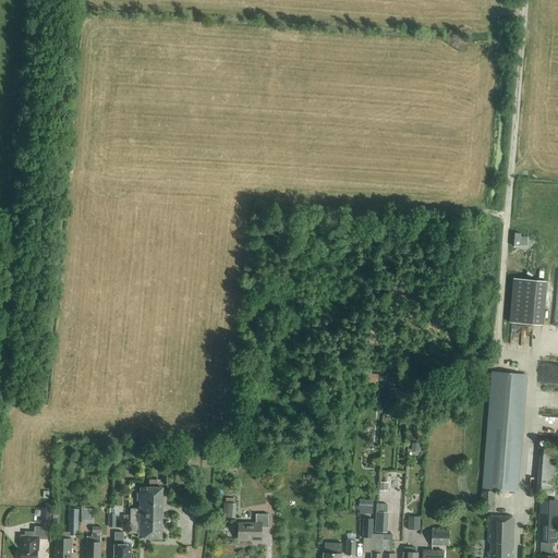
[(508,323),(542,326),(546,282),(512,279),(508,323)]
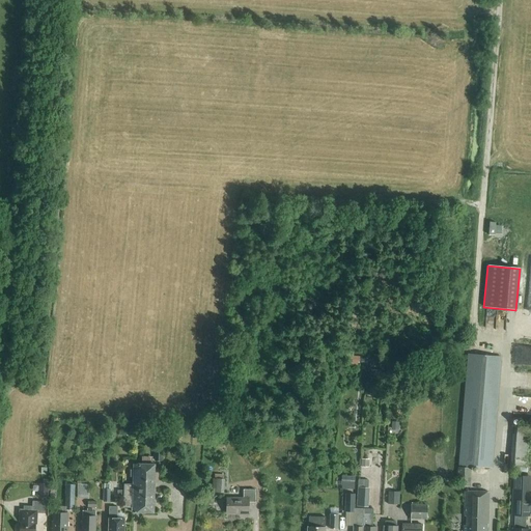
[(500,358),(468,355),(459,466),(491,468),(500,358)]
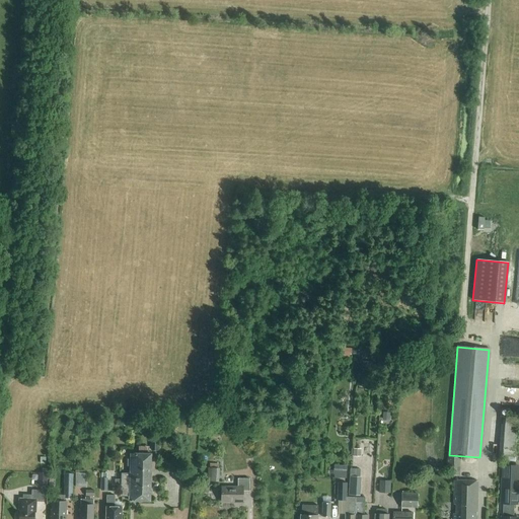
[(371,362),(362,362),(362,370),(371,370),(371,362)]
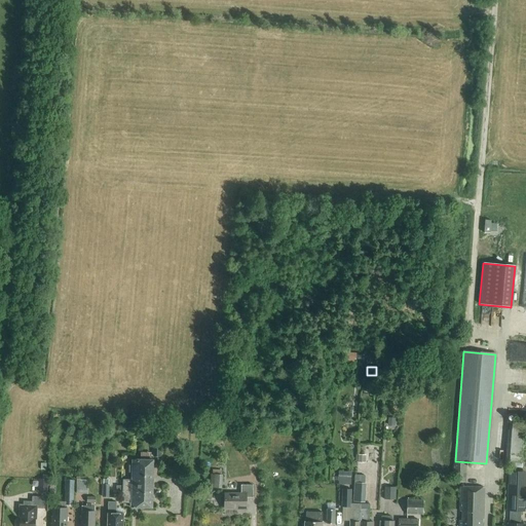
[(509,421),(506,460),(523,461),(524,422),(509,421)]
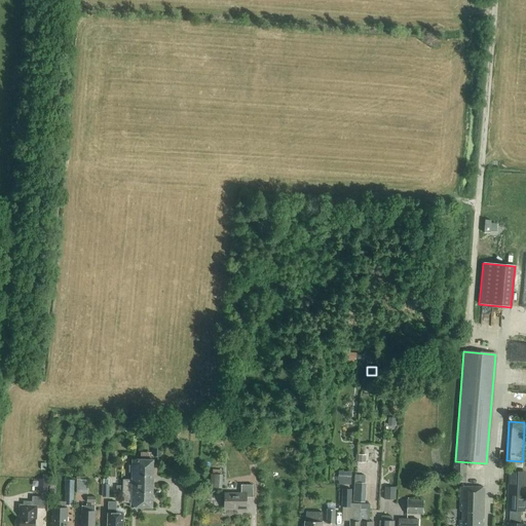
[(358,455),(357,463),(365,463),(365,455),(358,455)]
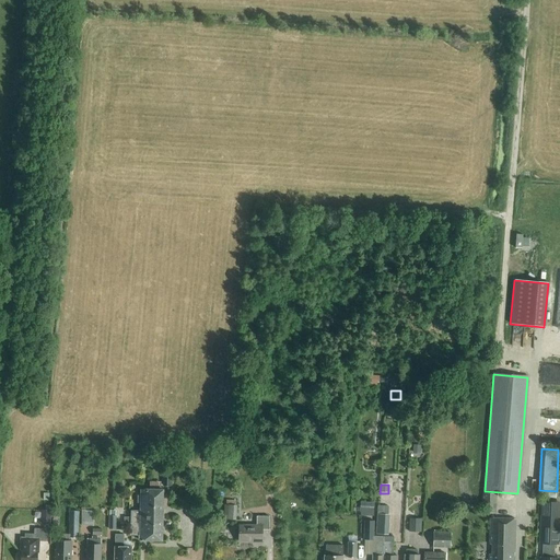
[(139,540),(162,541),(163,490),(140,489),(140,497),(137,496),(137,503),(140,503),(140,512),(131,511),(130,535),(139,536),(139,540)]
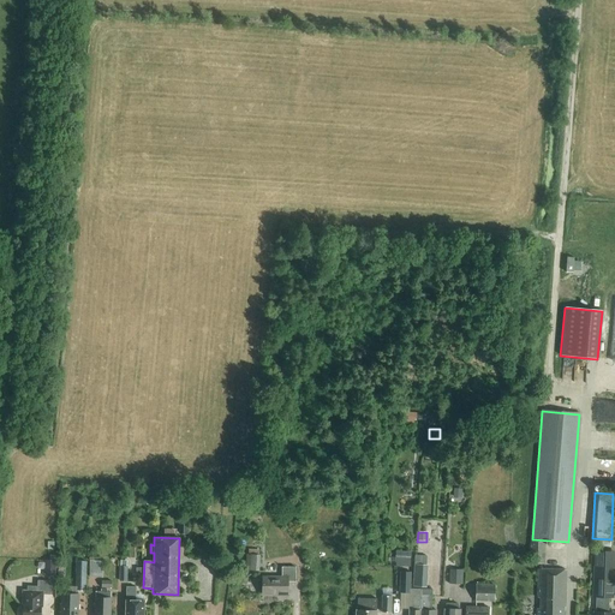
[(530,563),(544,565),(545,542),(530,542),(530,563)]
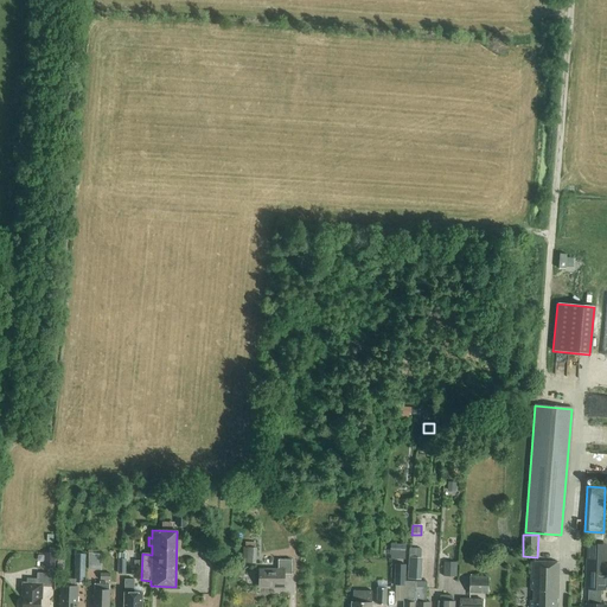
[(588,589),(588,605),(586,605),(586,606),(606,606),(606,605),(600,605),(601,589),(602,589),(602,586),(606,585),(606,576),(602,577),(602,573),(604,573),(605,566),(604,566),(604,545),(587,544),(586,589),(588,589)]
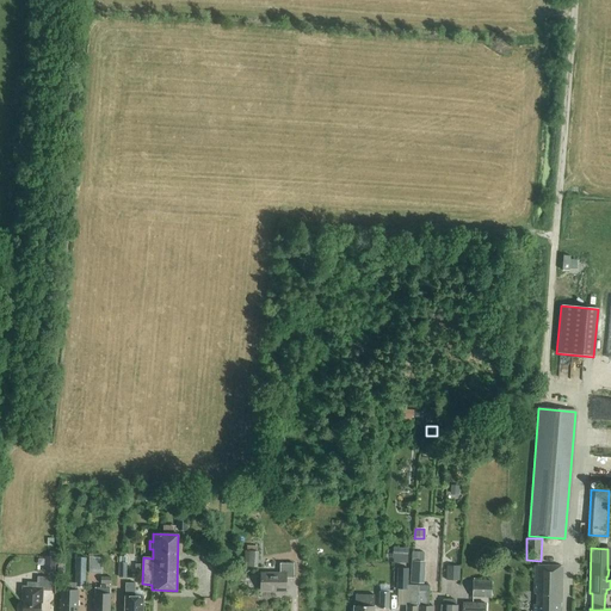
[(393,562),(407,563),(407,549),(394,549),(393,562)]
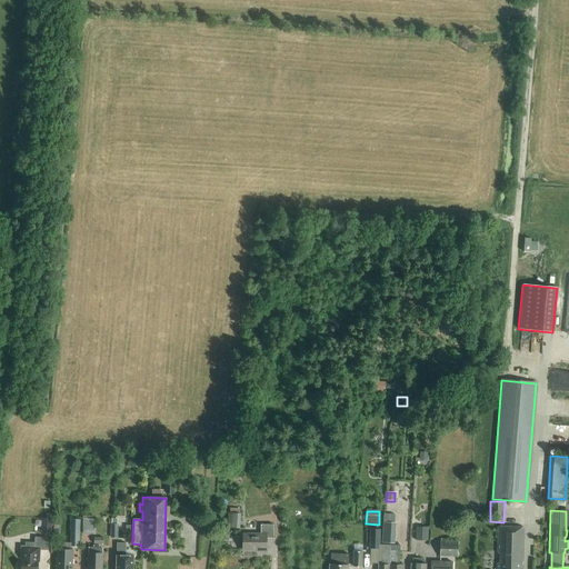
[(42,532),(51,533),(52,515),(47,513),(46,518),(43,518),(42,532)]
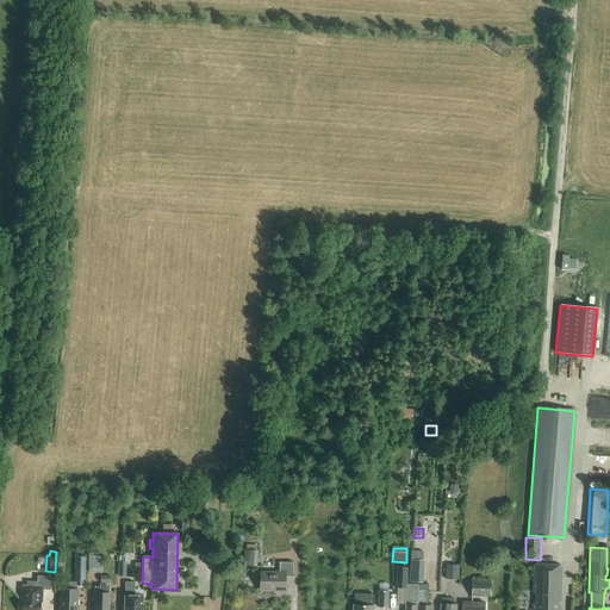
[(243,566),(257,567),(259,551),(244,551),(243,566)]
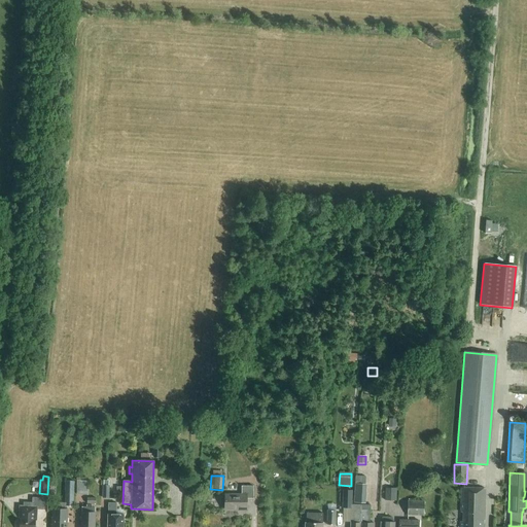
[(76,494),(88,494),(88,477),(76,477),(76,494)]
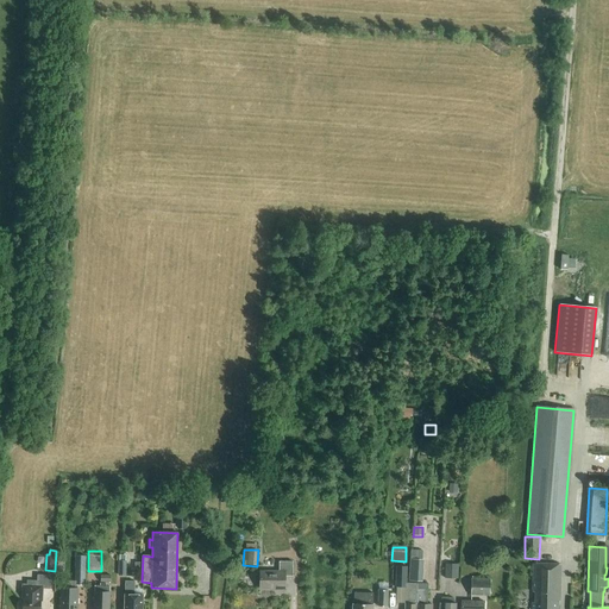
[(409,582),(422,583),(424,560),(422,560),(424,551),(412,551),(409,582)]
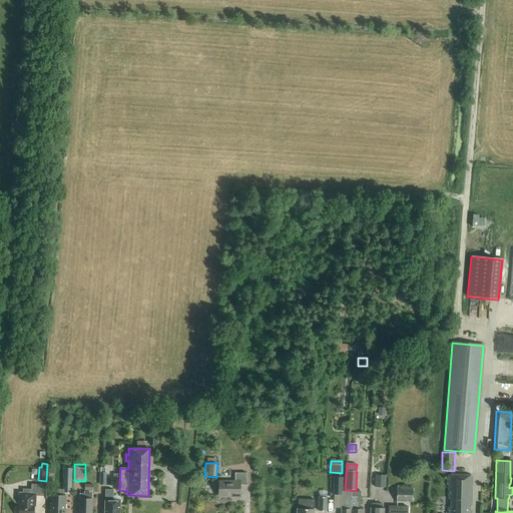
[(71,493),(71,469),(63,469),(63,490),(57,490),(57,496),(51,495),(51,504),(50,505),(49,510),(51,511),(50,512),(64,512),(65,493),(71,493)]
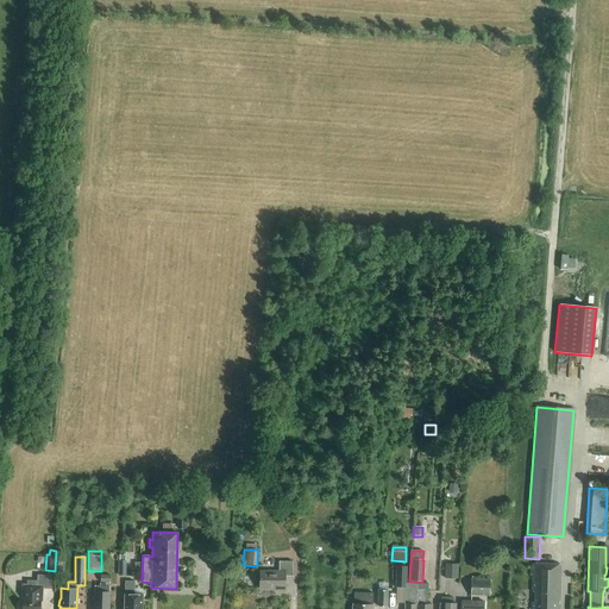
[(284,590),(284,577),(293,577),(293,563),(280,563),(280,572),(259,572),(259,589),(275,589),(275,590),(284,590)]
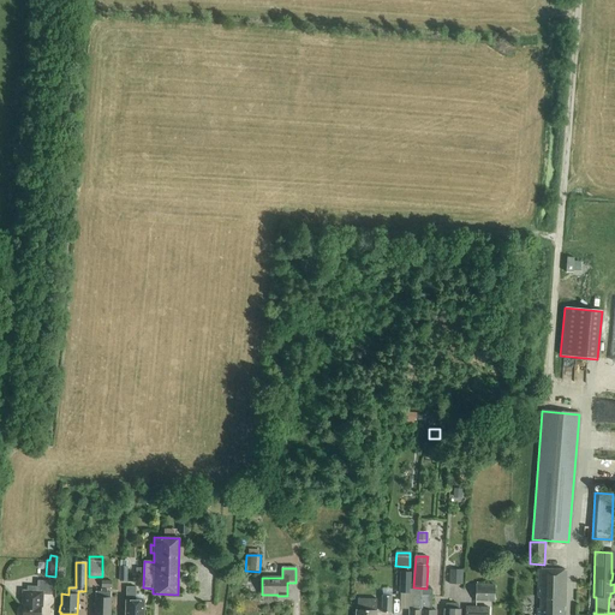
[(448,585),(463,585),(463,571),(449,569),(448,585)]
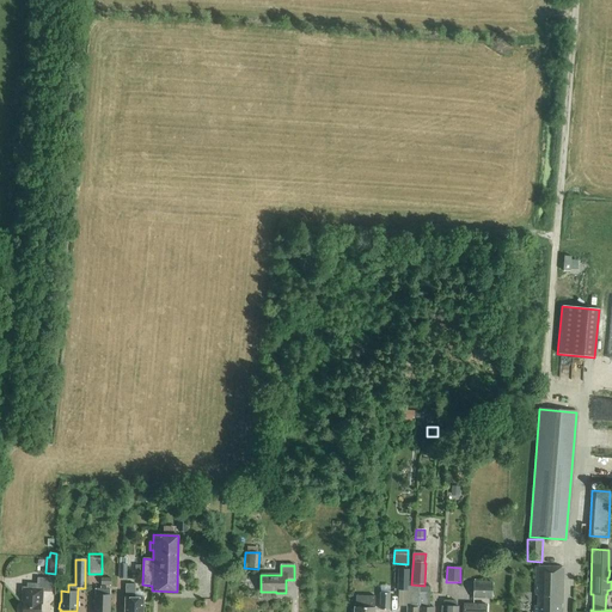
[(561,611),(563,568),(536,567),(533,611),(561,611)]
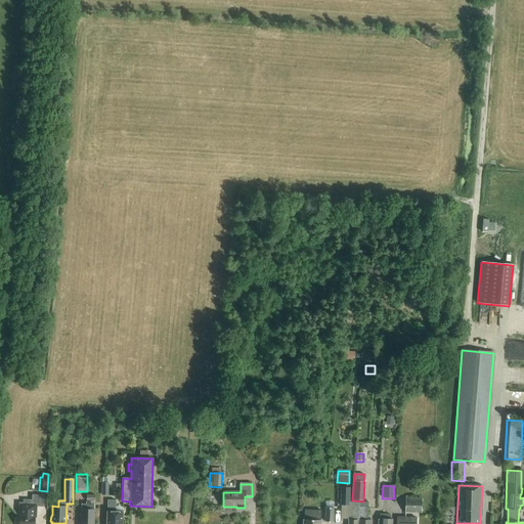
[(357,523),(358,503),(349,503),(349,488),(341,488),(340,505),(349,505),(349,520),(348,520),(348,523),(357,523)]
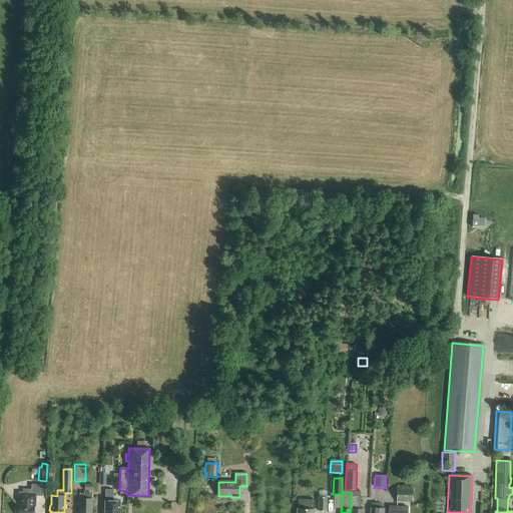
[(19,506),(19,508),(17,508),(17,510),(16,512),(33,512),(34,507),(35,507),(36,496),(43,496),(44,485),(31,484),(31,489),(23,489),(22,493),(18,492),(18,506),(19,506)]
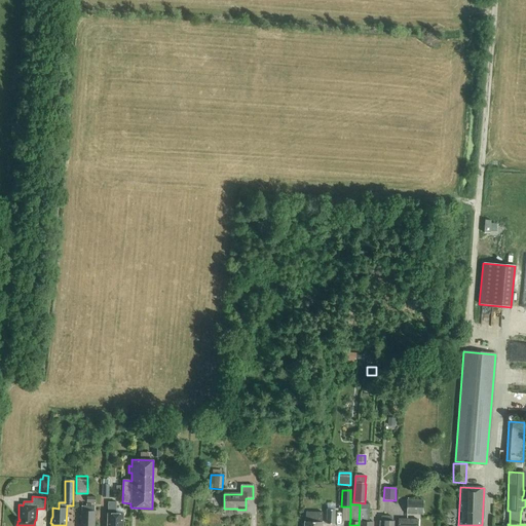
[(422,515),(423,500),(407,500),(406,514),(422,515)]
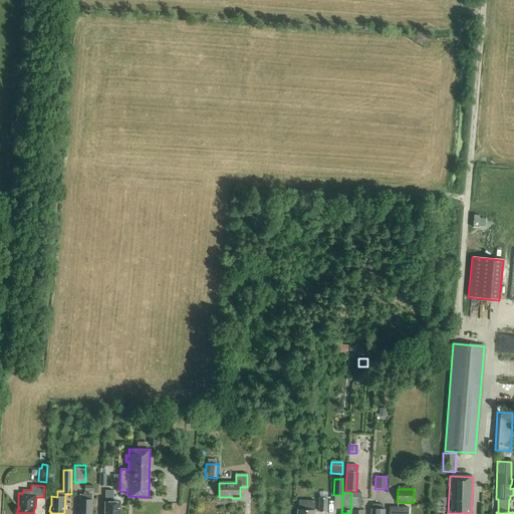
[(119,513),(120,503),(112,502),(113,491),(105,491),(105,502),(104,513),(119,513)]
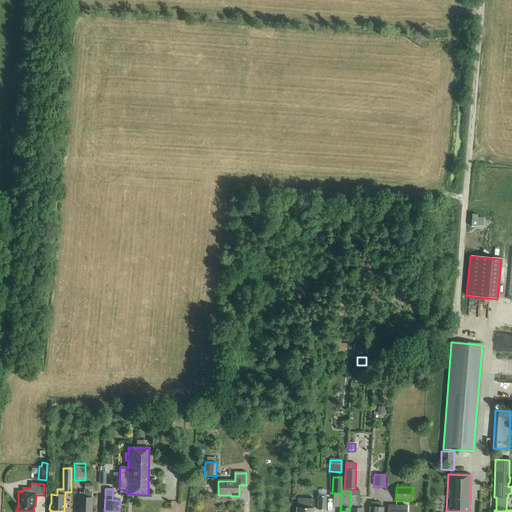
[(79,493),(79,498),(78,511),(91,511),(92,498),(92,494),(89,494),(89,493),(89,492),(84,491),(84,493),(79,493)]
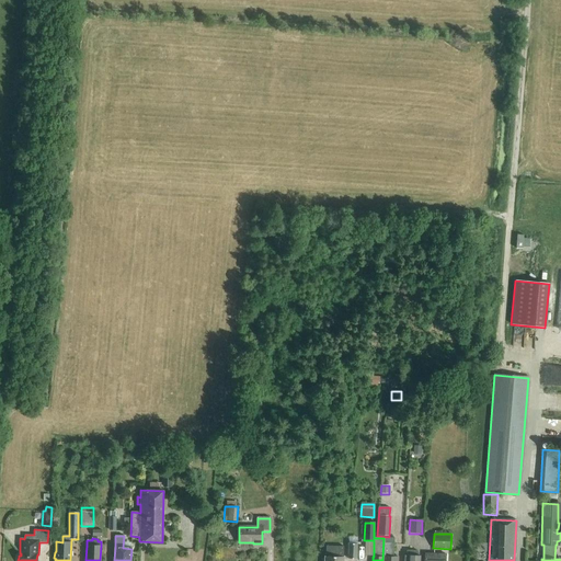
[(384,538),(382,560),(398,560),(398,558),(393,558),(393,538),(384,538)]
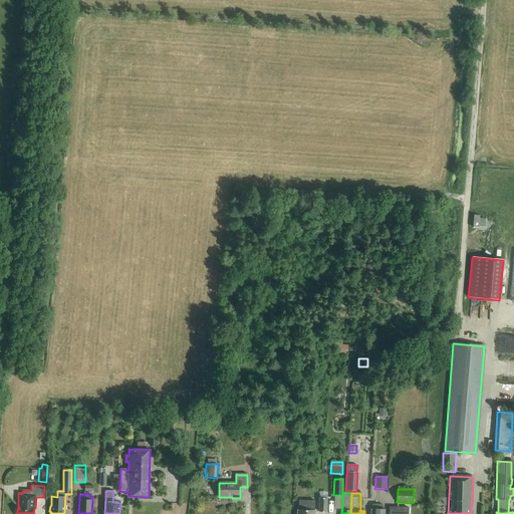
[(326,512),(327,498),(319,498),(318,512),(326,512)]
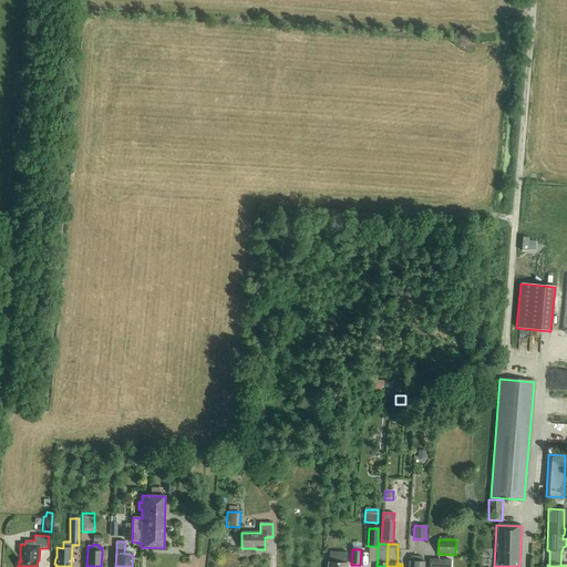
[(328,566),(346,566),(347,564),(346,564),(347,553),(329,552),(329,563),(328,563),(328,566)]
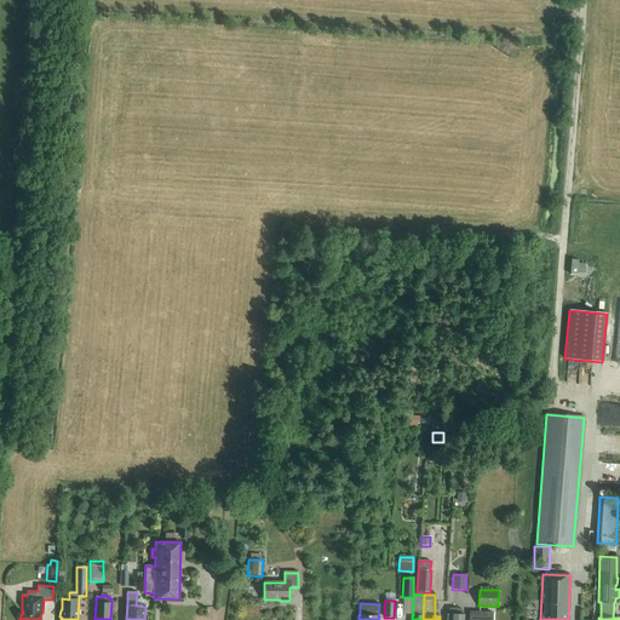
[(449,608),(449,614),(447,614),(446,619),(464,619),(464,615),(461,614),(461,609),(449,608)]
